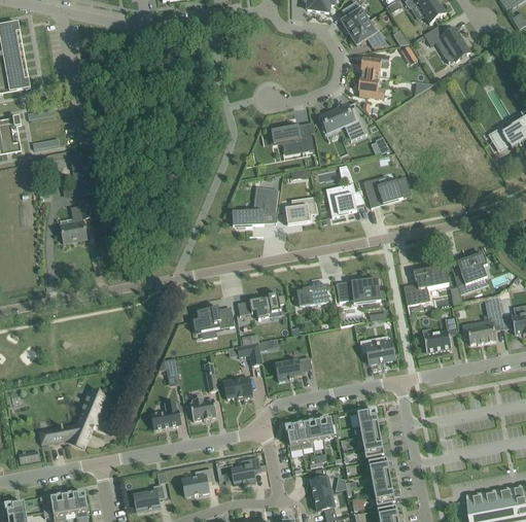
[(308,0),(307,7),(327,10),(329,2),(334,3),(334,0),(308,0)]
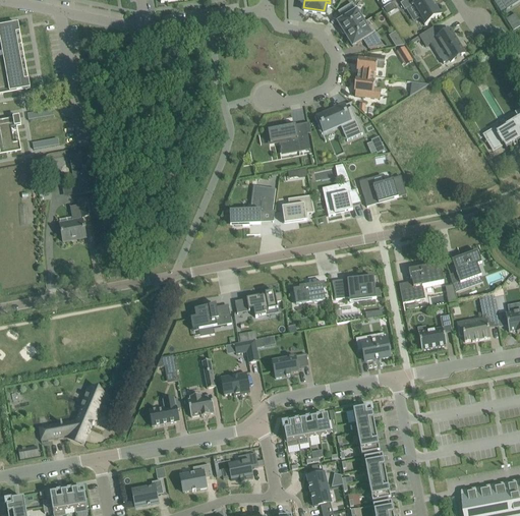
[(341,13),(337,18),(340,23),(339,25),(342,30),(344,30),(344,31),(363,18),(351,0),(338,8),(341,13)]
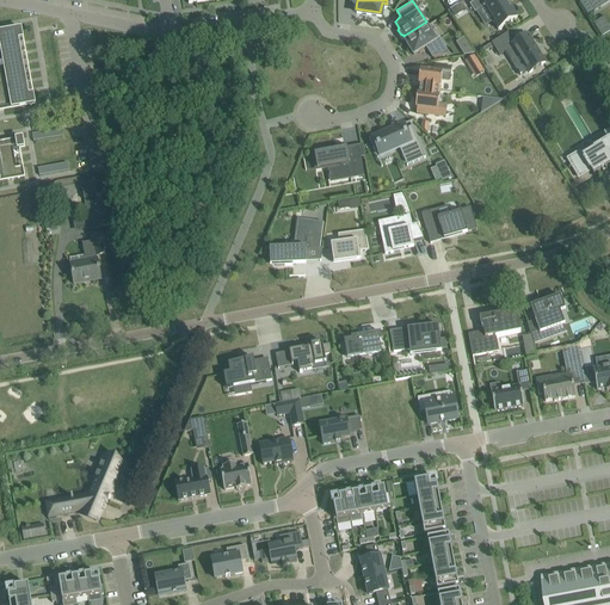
[(455,0),(450,4),(454,10),(461,6),(457,0),(455,0)]
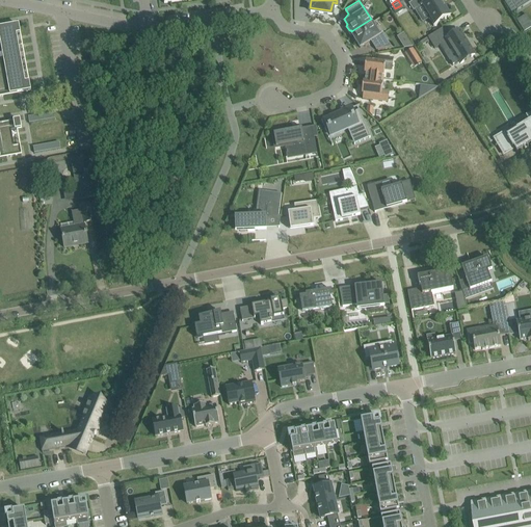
[(413,6),(420,2),(422,1),(429,12),(428,14),(432,22),(449,11),(442,0),(408,0),(413,6)]
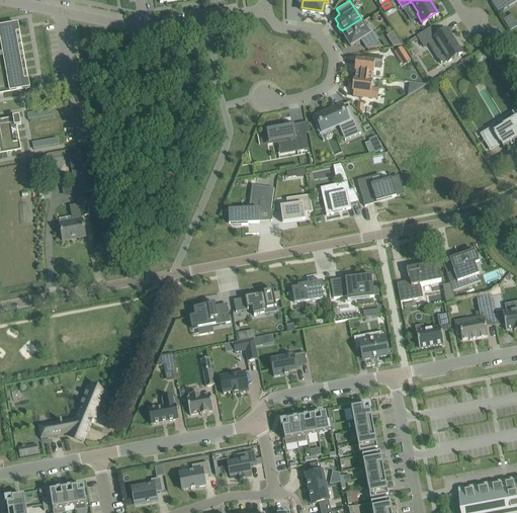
[(516,19),(511,9),(502,15),(508,27),(516,21),(516,19)]
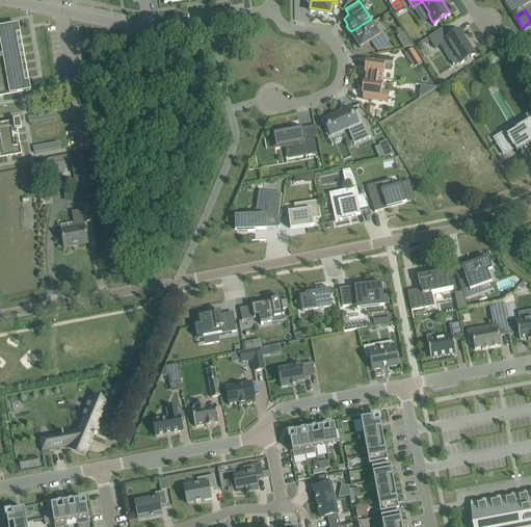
[(371,19),(351,31),(360,44),(372,41),(375,46),(391,43),(381,28),(378,31),(371,19)]
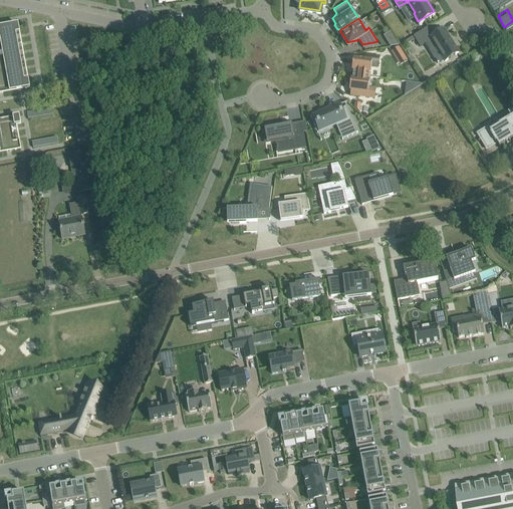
[(0,88),(3,88),(16,85),(21,84),(28,83),(27,74),(23,75),(14,29),(18,28),(17,19),(0,22),(0,88)]
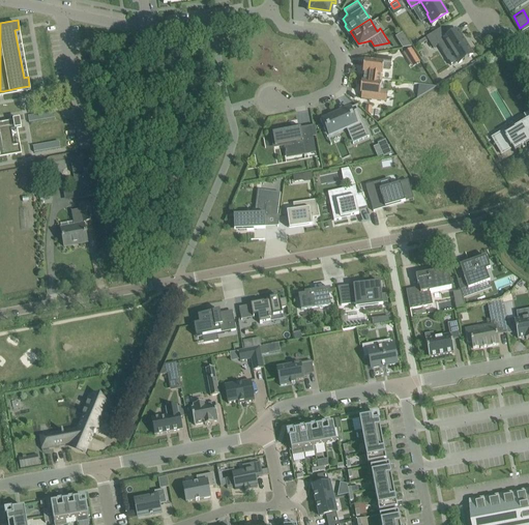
[(440,23),(425,33),(432,44),(437,40),(442,48),(448,44),(458,59),(464,56),(467,54),(472,50),(457,26),(451,30),(448,31),(449,31),(446,33),(440,23)]
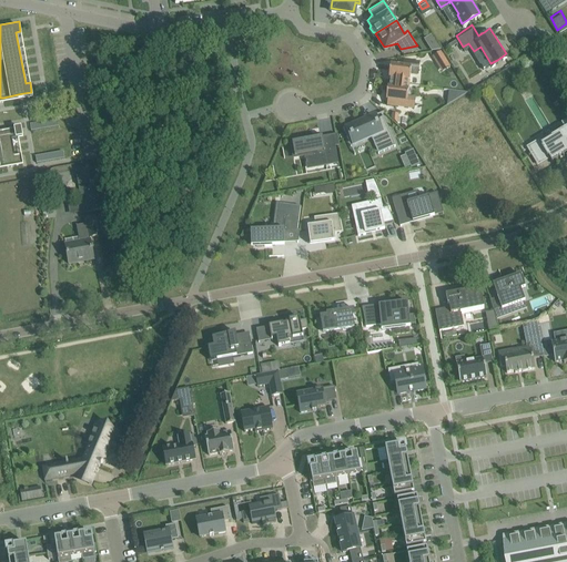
[(439,48),(432,52),(437,60),(445,55),(439,48)]
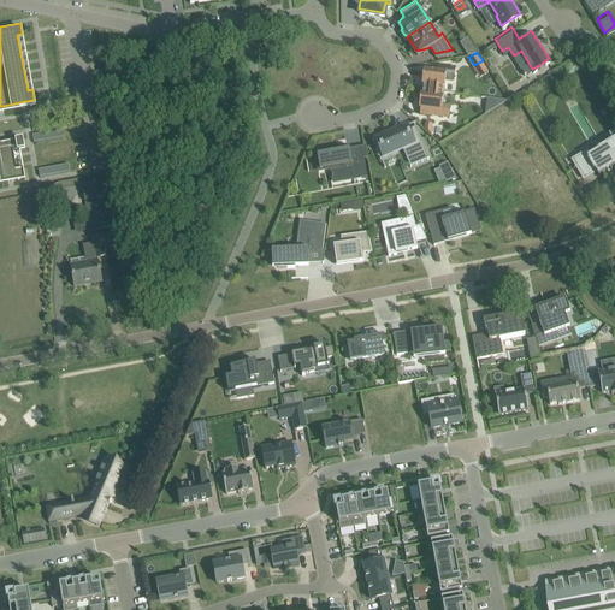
[(423,65),(421,80),(423,81),(423,82),(423,84),(443,88),(444,75),(453,76),(454,64),(438,61),(437,67),(423,65)]
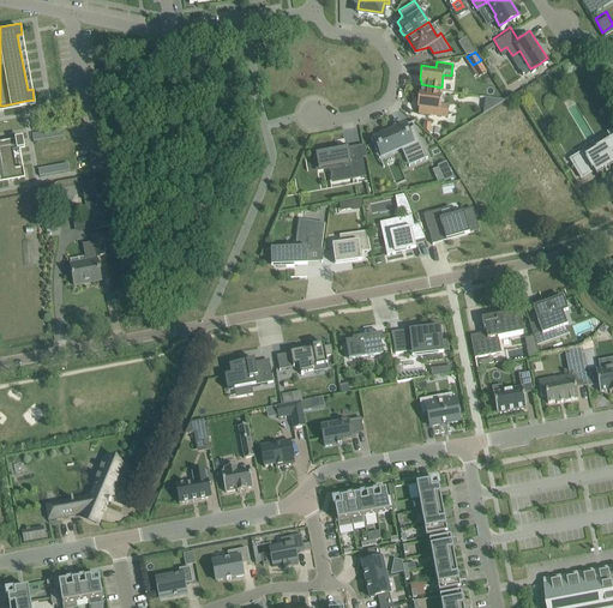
[(419,89),(416,103),(419,104),(418,106),(418,109),(446,113),(448,101),(439,100),(442,88),(421,84),(420,89),(419,89)]
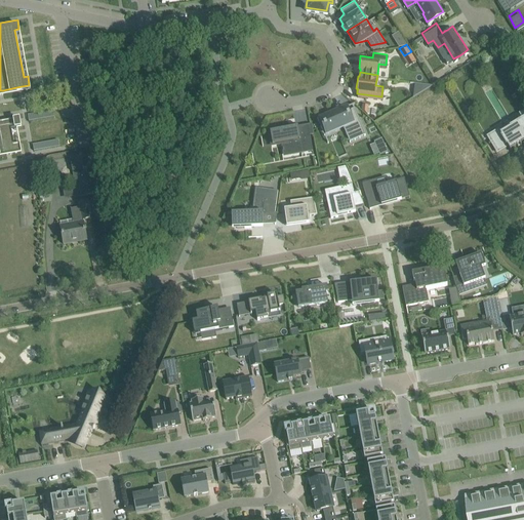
[(421,80),(420,88),(432,81),(421,80)]
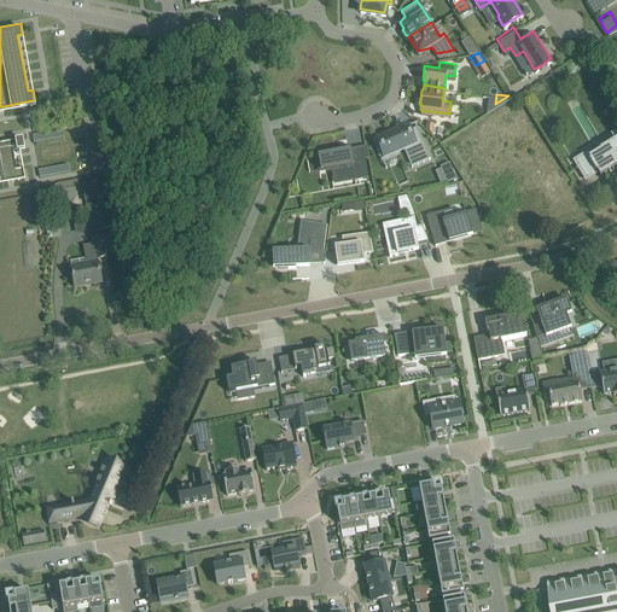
[(402,144),(407,153),(426,146),(415,123),(407,127),(405,122),(396,126),(395,124),(372,134),(377,146),(380,145),(384,152),(402,144)]
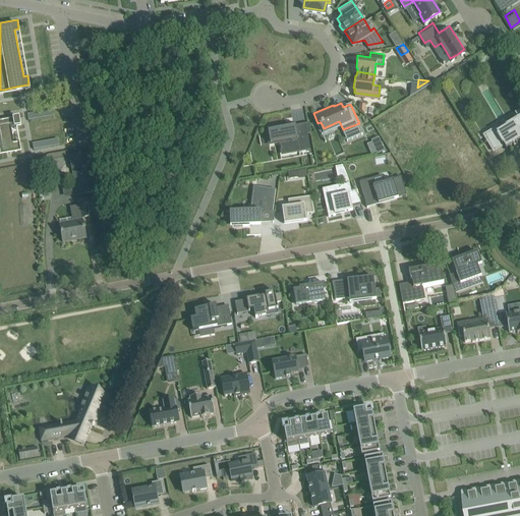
[(52,105),(26,110),(27,116),(53,112),(52,105)]
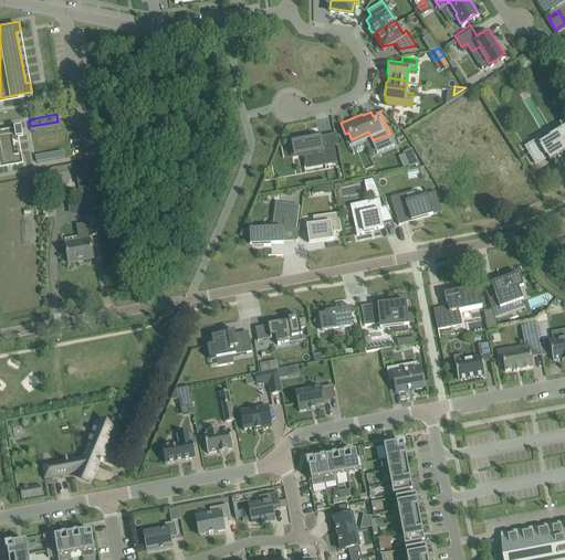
[(401,115),(397,120),(403,125),(407,120),(401,115)]
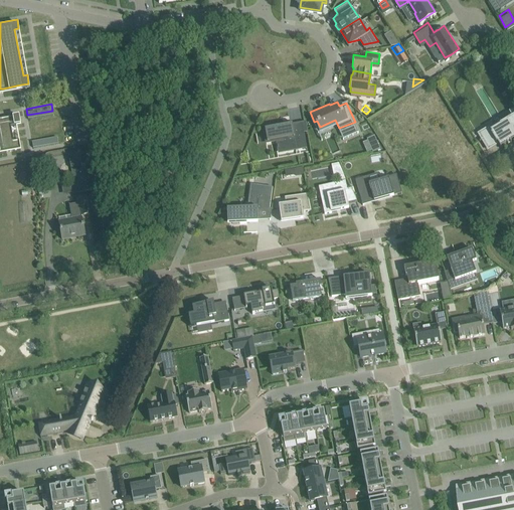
[(0,148),(20,145),(18,137),(13,138),(10,122),(19,121),(18,112),(0,115),(0,148)]
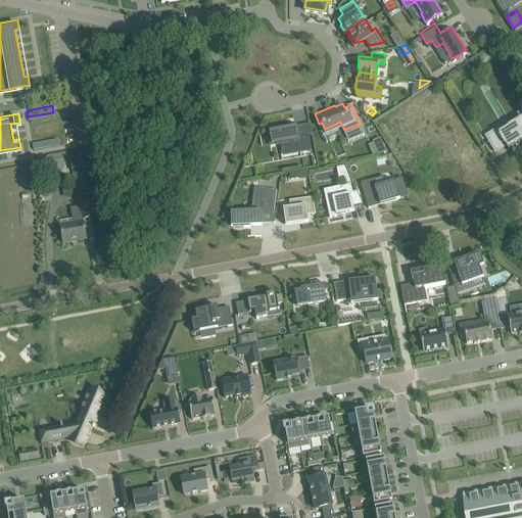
[(495,126),(486,132),(494,146),(504,140),(508,146),(518,140),(521,137),(521,116),(520,114),(497,129),(495,126)]
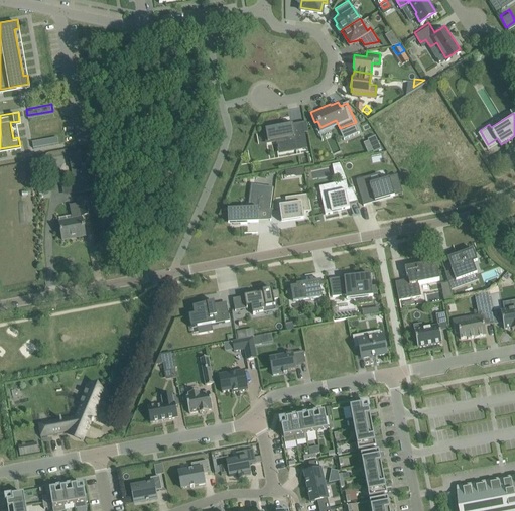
[(305,145),(306,144),(303,128),(292,130),(289,118),(280,120),(280,119),(262,122),(263,127),(264,127),(266,138),(279,135),(280,137),(283,137),(285,147),(305,143),(305,145)]
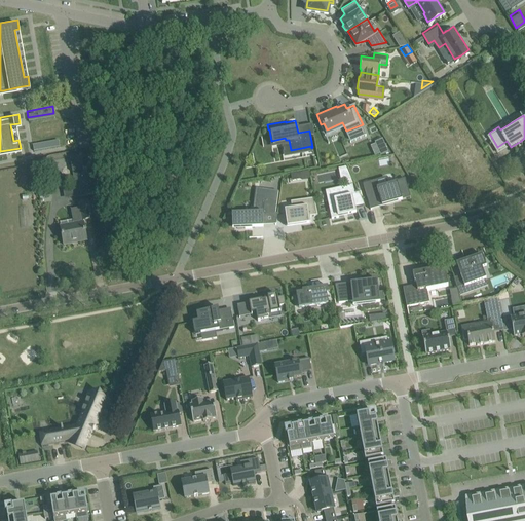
[(381,135),(374,138),(376,144),(384,140),(381,135)]
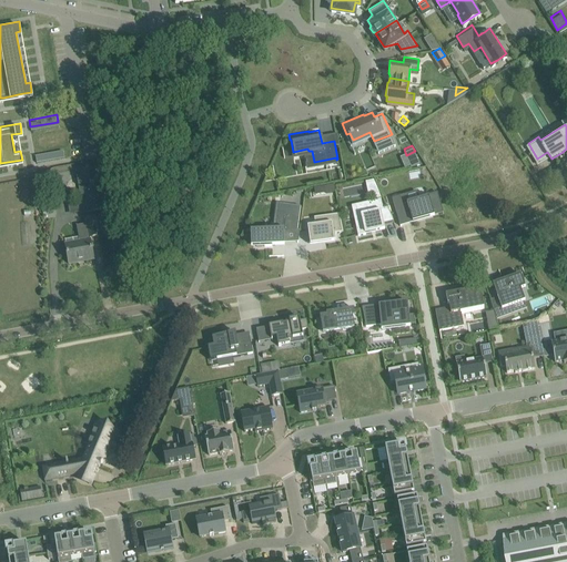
[(62,146),(34,152),(36,159),(63,154),(62,146)]
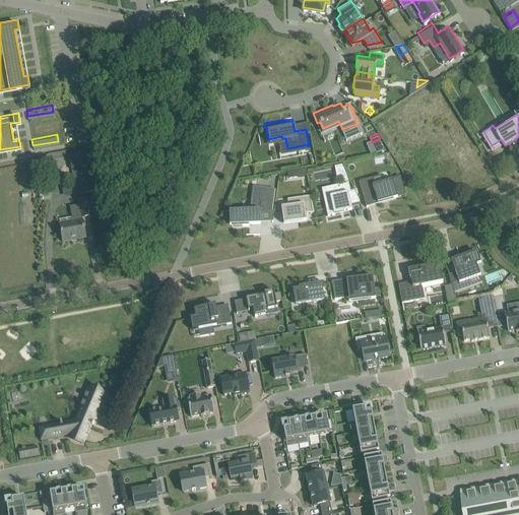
[(360,178),(358,178),(362,191),(370,189),(374,188),(375,191),(376,198),(377,198),(381,196),(394,193),(395,192),(396,194),(396,193),(405,191),(399,172),(390,175),(391,176),(372,182),(371,176),(360,179),(360,178)]
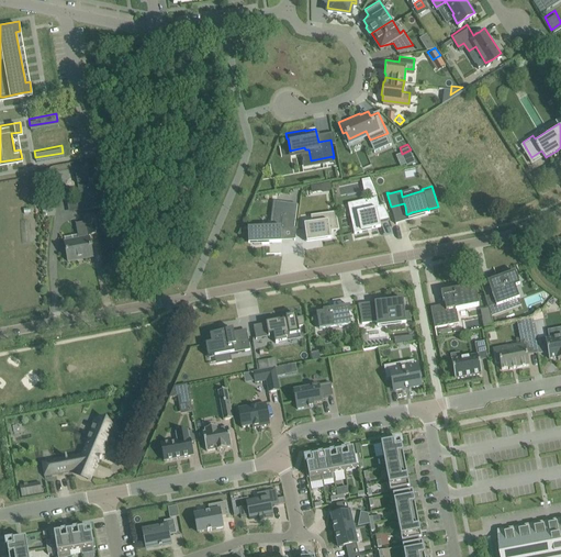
[(354,230),(365,226),(363,220),(388,215),(382,201),(376,203),(374,197),(350,202),(355,221),(351,222),(354,230)]
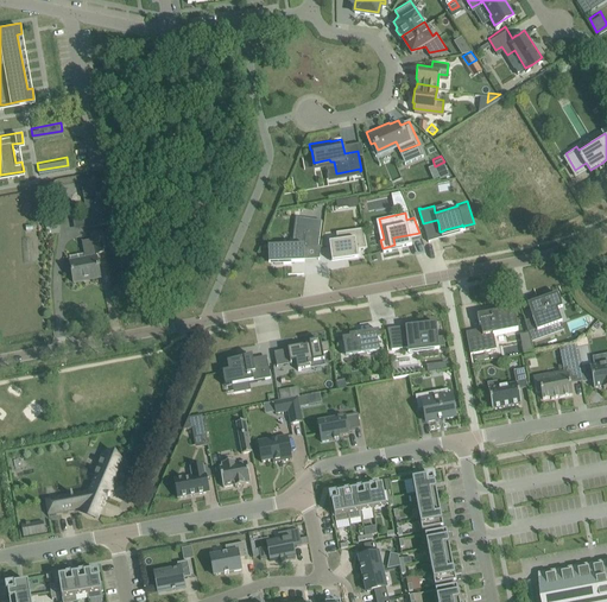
[(317,244),(321,216),(301,214),(293,241),(272,242),(267,242),(267,259),(303,258),(303,244),(305,244),(317,244)]
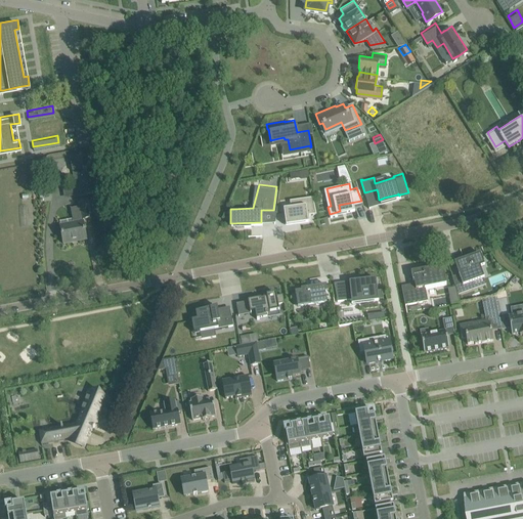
[(286,222),(307,219),(307,217),(309,217),(309,211),(315,210),(312,193),(296,196),(297,203),(282,205),(284,207),(282,207),(285,220),(286,222)]
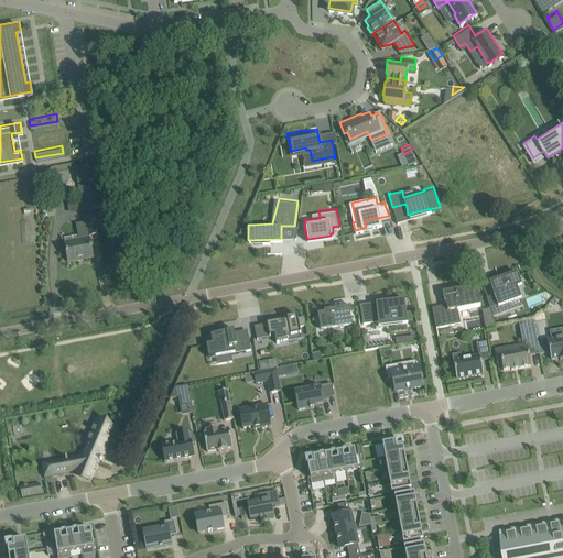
[(75,219),(77,231),(64,233),(64,239),(65,247),(67,258),(77,255),(77,253),(91,251),(91,253),(93,253),(88,232),(98,230),(94,210),(83,212),(84,218),(75,219)]
